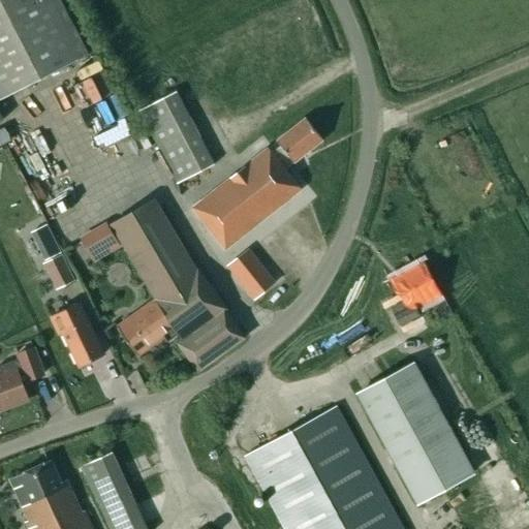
[(0,0),(0,121),(3,120),(0,114),(0,100),(87,55),(58,0),(0,0)]
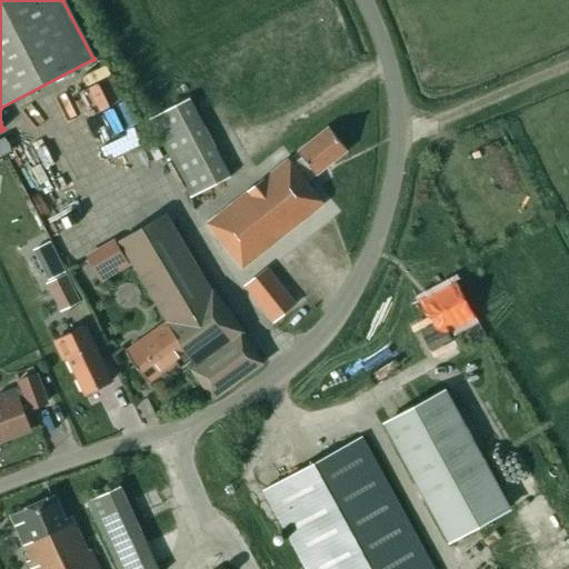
[(230,177),(190,99),(148,120),(189,199),(230,177)]
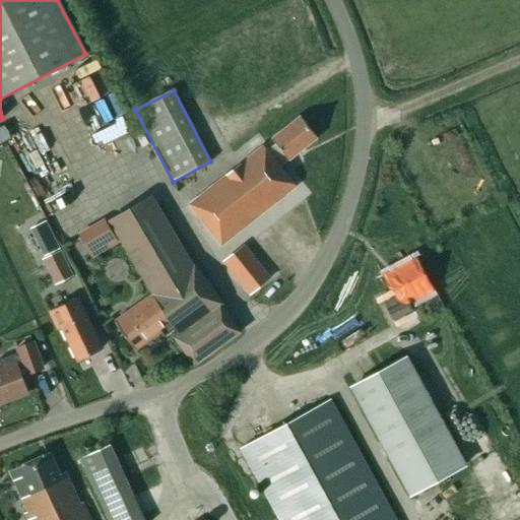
[(269,148),(266,150),(280,168),(282,166),(286,163),(317,138),(301,117),(272,139),(275,143),(269,148)]
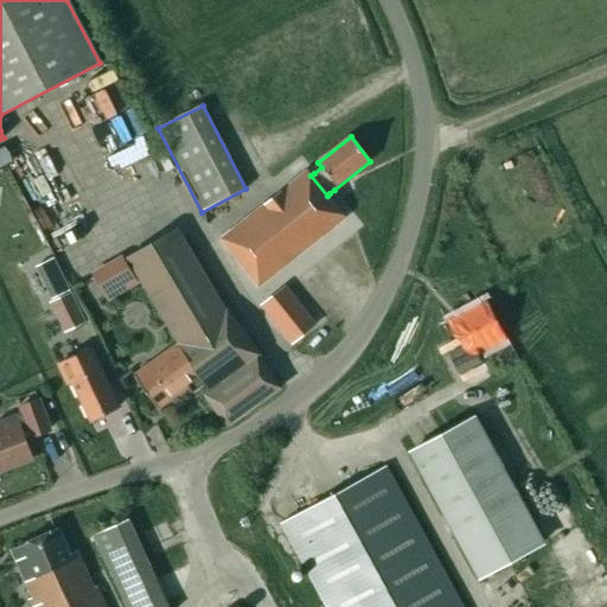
[(307,171),(221,238),(259,286),(345,218),(327,196),(311,176),(307,171)]
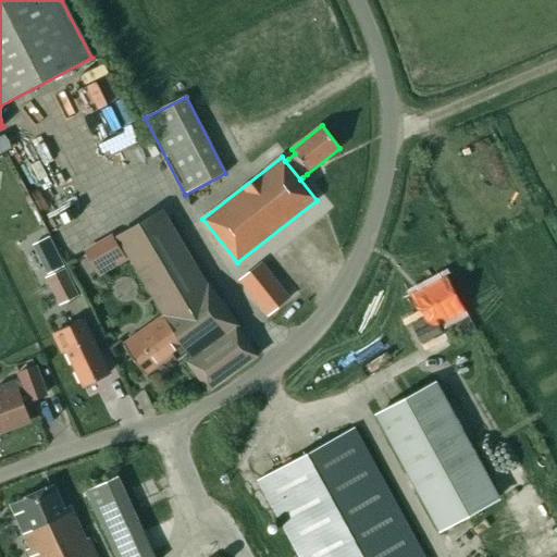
[(186,356),(192,361),(188,364),(209,392),(258,356),(237,327),(238,325),(208,284),(207,285),(162,210),(116,238),(164,317),(160,320),(186,356)]
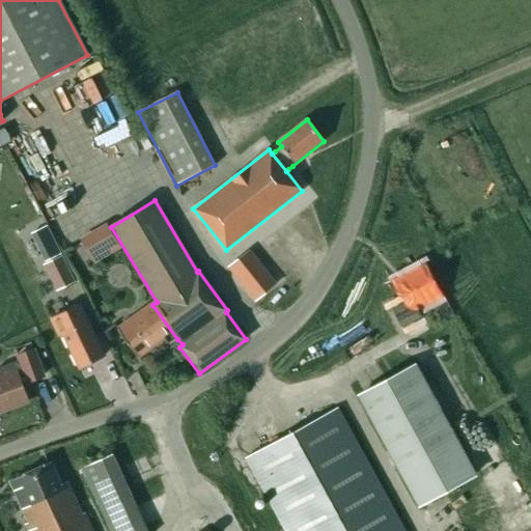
[(80,239),(94,264),(121,248),(107,223),(80,239)]
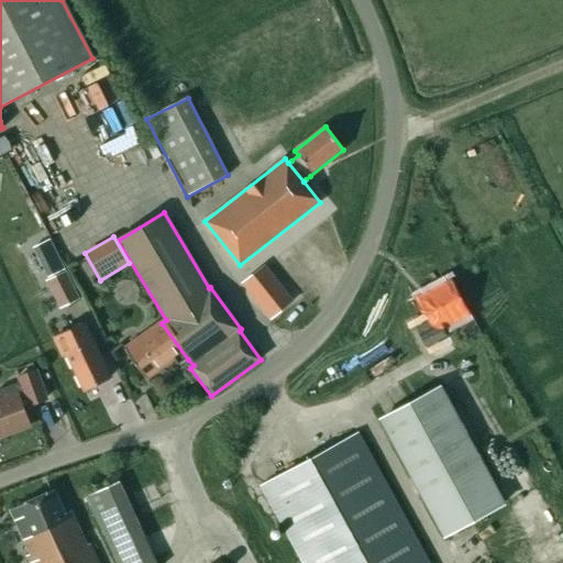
[(40,257),(50,277),(65,269),(62,263),(55,250),(40,257)]
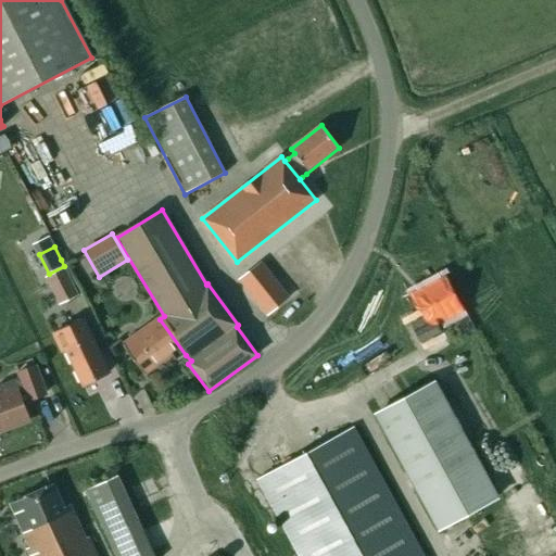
[(240,280),(267,314),(288,298),(261,264),(240,280)]
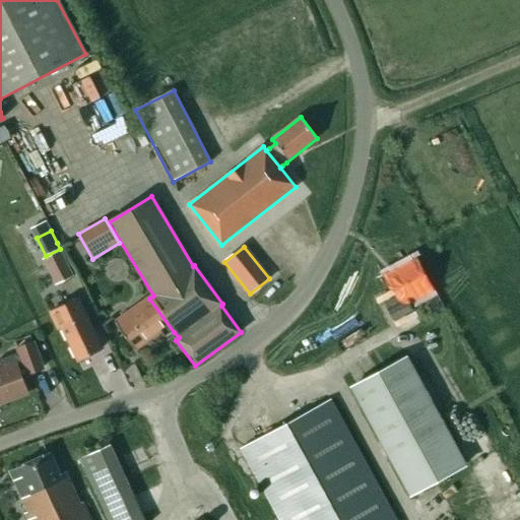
[(73,275),(61,251),(43,260),(55,284),(73,275)]
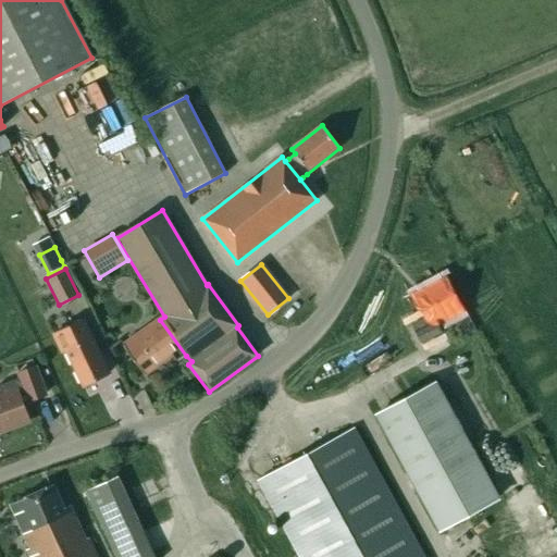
[(463,309),(447,277),(415,295),(426,318),(412,324),(422,343),(445,331),(440,322),(463,309)]
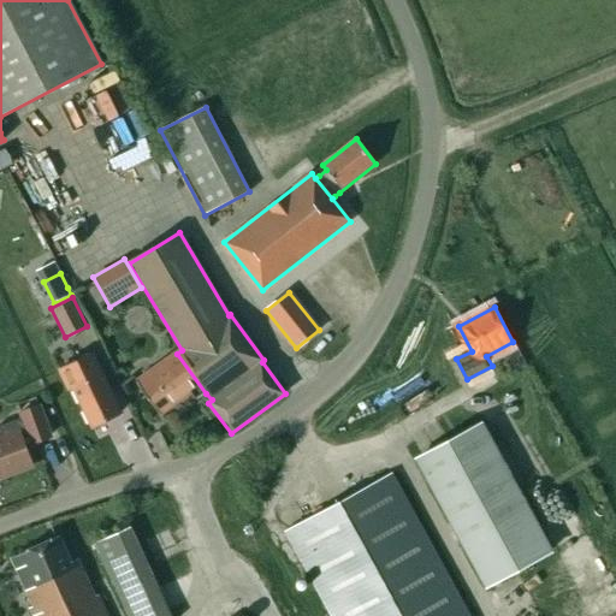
[(89,354),(76,360),(57,369),(58,372),(65,386),(71,384),(93,427),(120,413),(100,369),(98,371),(89,354)]
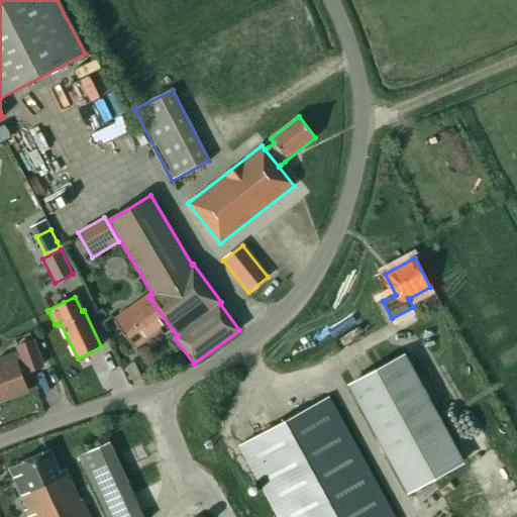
[(165,335),(173,330),(148,297),(116,320),(136,349),(162,331),(165,335)]
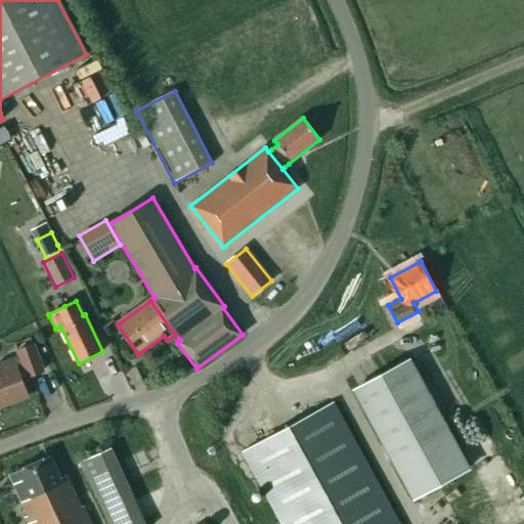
[(0,406),(28,396),(23,385),(20,379),(43,370),(34,346),(18,352),(19,355),(0,362),(0,406)]
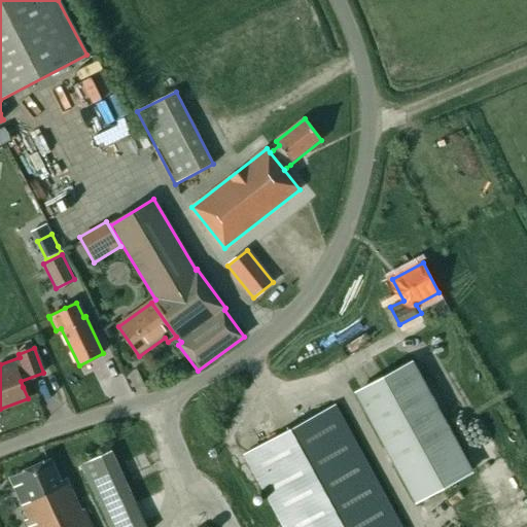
[(417,501),(471,471),(412,362),(357,392),(417,501)]
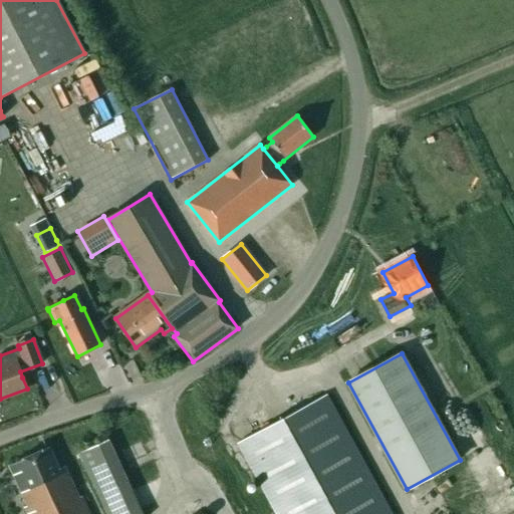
[(391,513),(326,396),(238,443),(276,513),(391,513)]
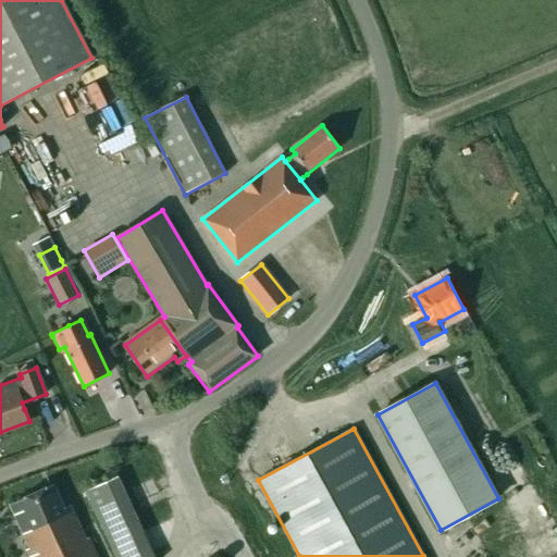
[(155,556),(118,475),(85,491),(114,556),(155,556)]
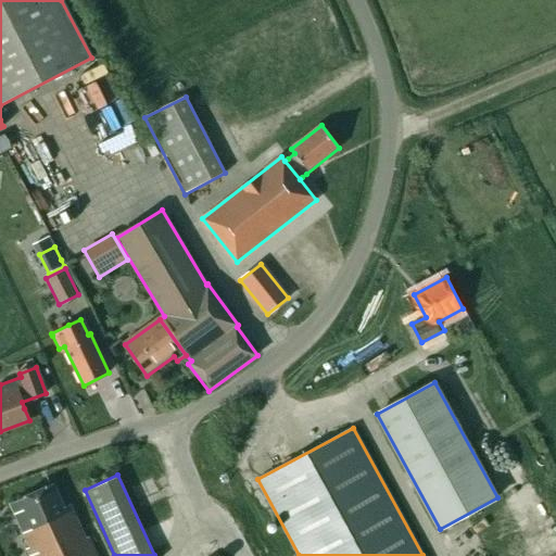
[(63,504),(53,484),(10,504),(30,547),(26,550),(29,555),(33,555),(34,555),(97,555),(87,535),(84,535),(68,502),(63,504)]
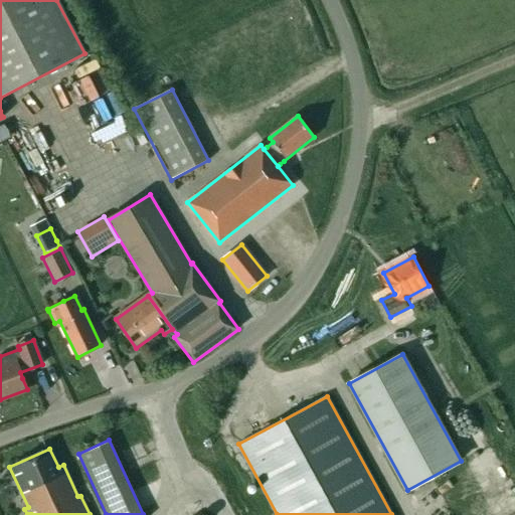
All buildings are outlined.
